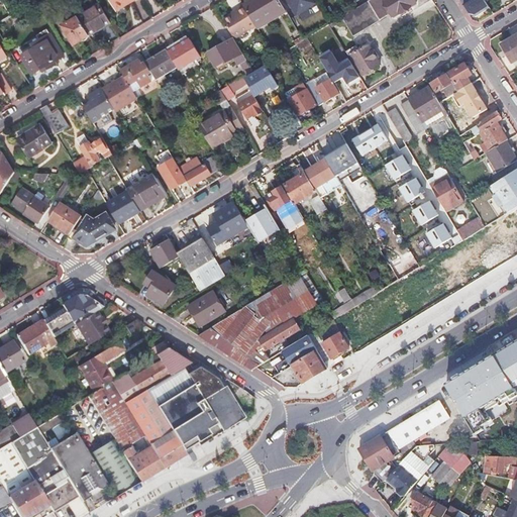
[(0,0),(0,22),(10,16),(0,0)]
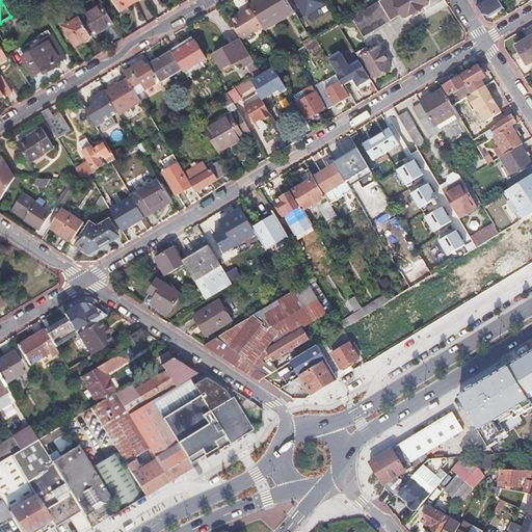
[(110,0),(116,10),(131,2),(133,4),(139,0),(110,0)]
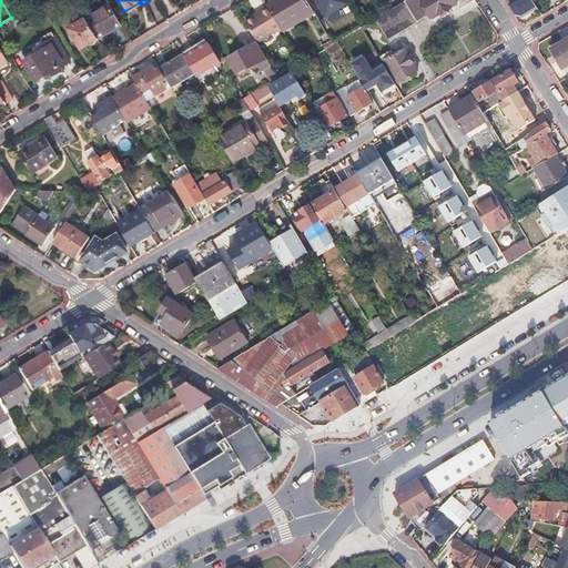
[(164,16),(171,12),(163,0),(162,0),(156,3),(164,16)]
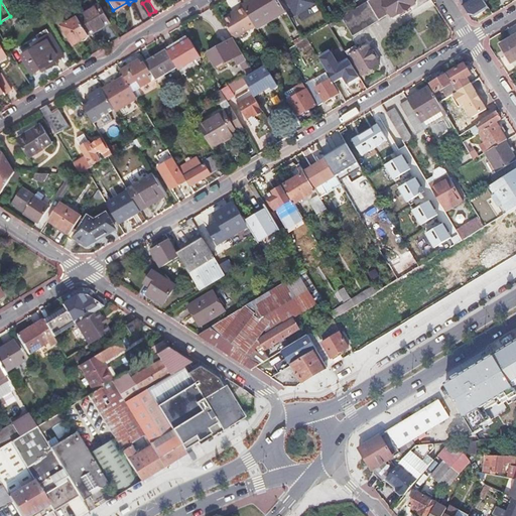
[(256,28),(284,11),(279,3),(277,0),(254,0),(243,7),(255,26),(256,28)]
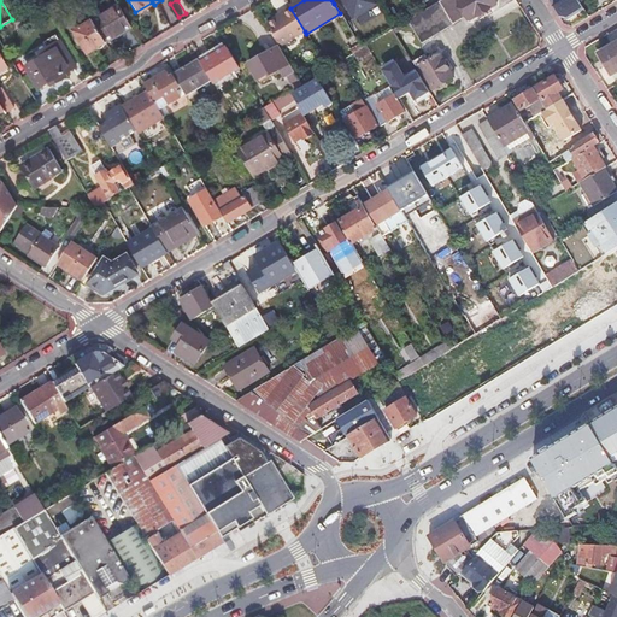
[(377,5),(374,0),(341,0),(353,19),(377,5)]
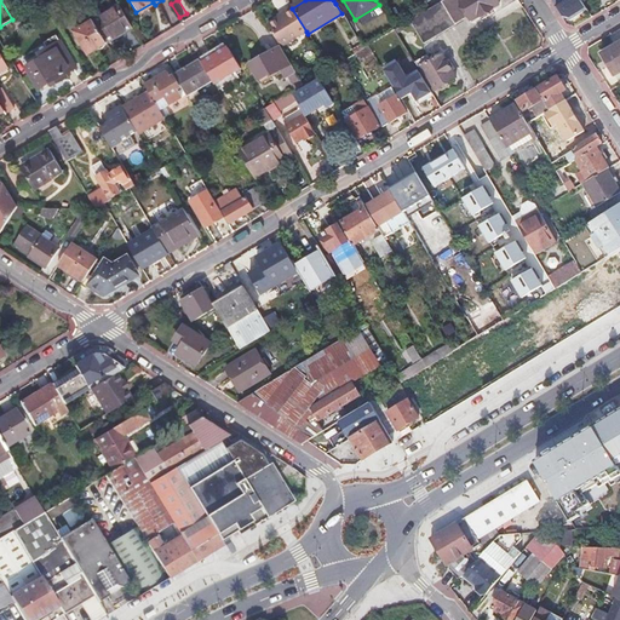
[(458,0),(443,0),(442,1),(455,24),(464,21),(457,9),(458,0)]
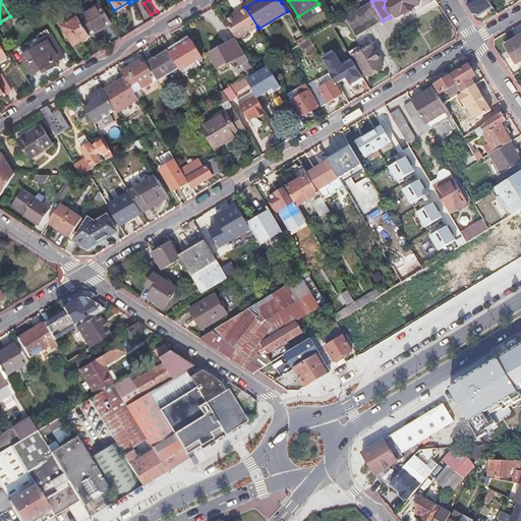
[(418,4),(415,0),(386,0),(387,0),(397,17),(418,4)]
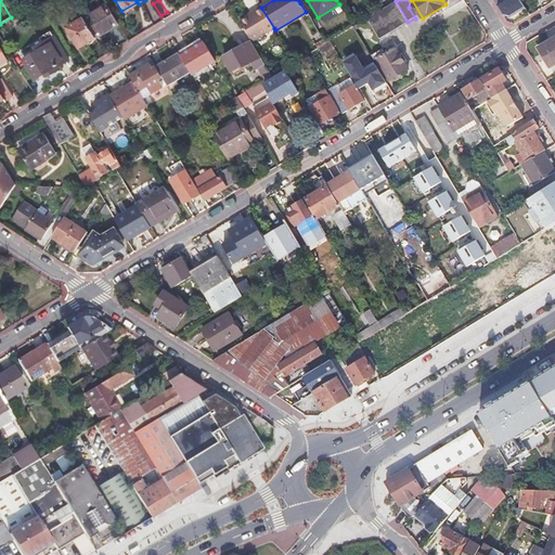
[(519,2),(521,0),(497,0),(495,1),(493,2),(497,8),(503,16),(511,18),(525,10),(519,2)]
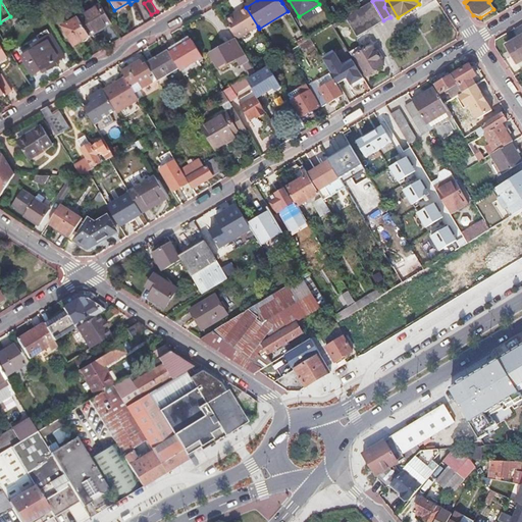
[(383,20),(372,1),(358,9),(346,17),(357,37),(383,20)]
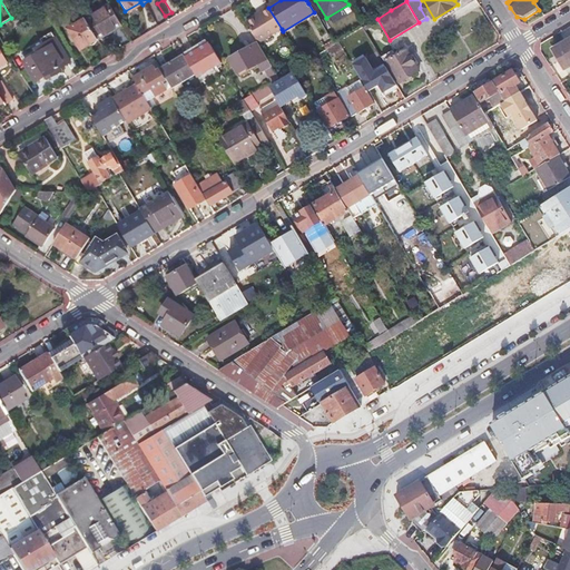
[(140,2),(125,11),(127,13),(143,5),(140,2)]
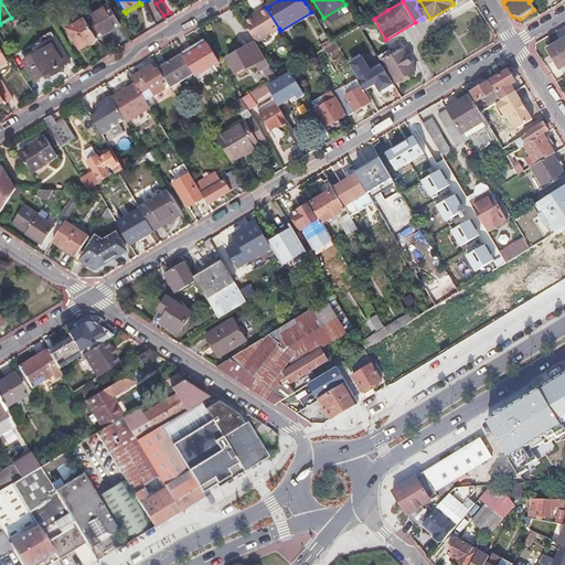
[(109,6),(85,20),(97,40),(121,27),(109,6)]
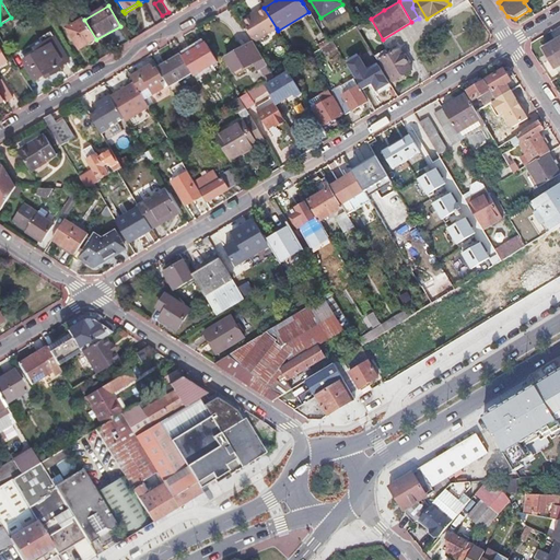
[(277,28),(264,8),(264,7),(255,12),(256,13),(252,16),(241,23),(253,43),(277,28)]
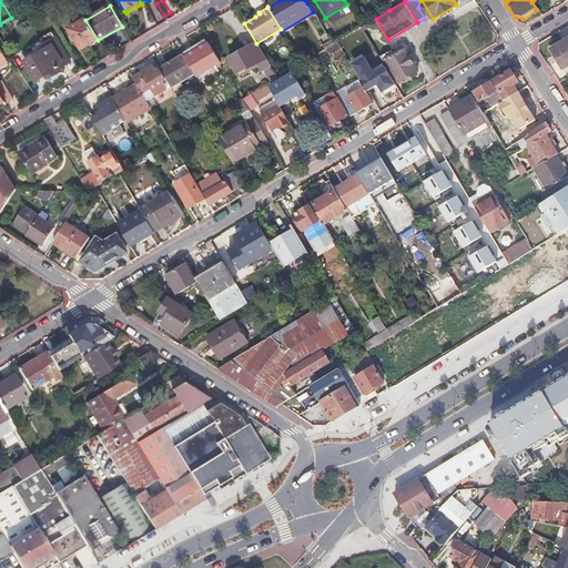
[(98,40),(85,20),(69,30),(81,51),(98,40)]
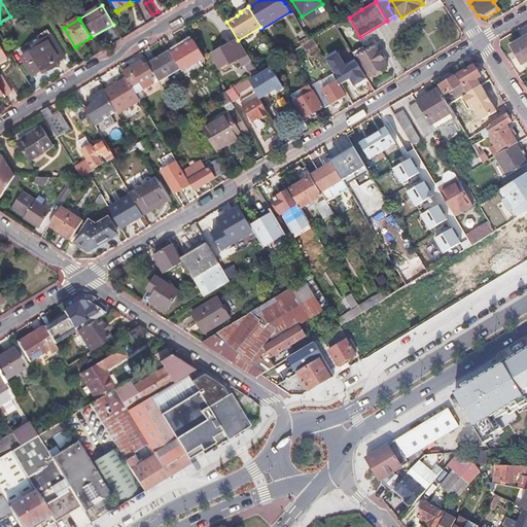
[(37,37),(40,42),(20,55),(33,76),(64,58),(47,31),(37,37)]
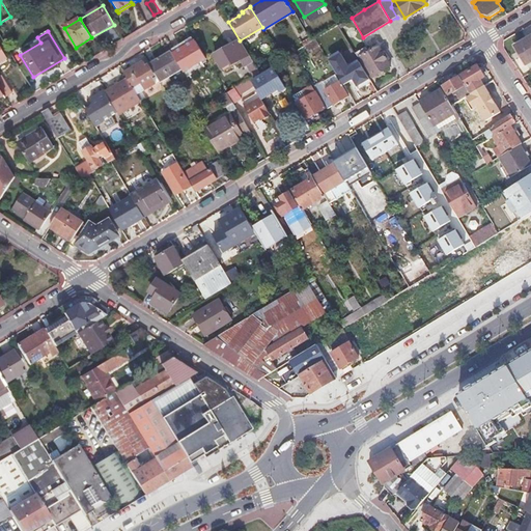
[(527,64),(530,71),(530,36),(515,47),(527,65),(527,64)]
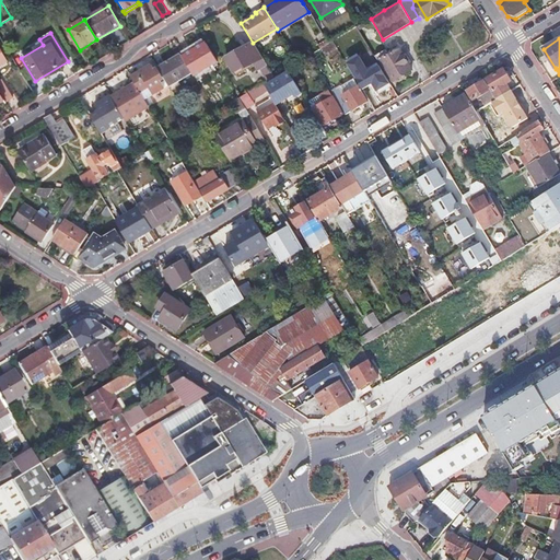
[(333,41),(327,44),(319,49),(324,55),(337,47),(333,41)]
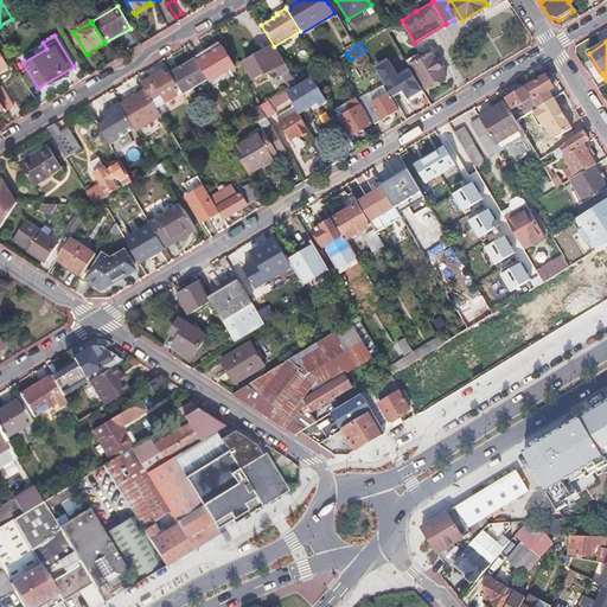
[(281,76),(289,71),(275,46),(243,64),(253,81),(274,70),(279,77),(281,76)]
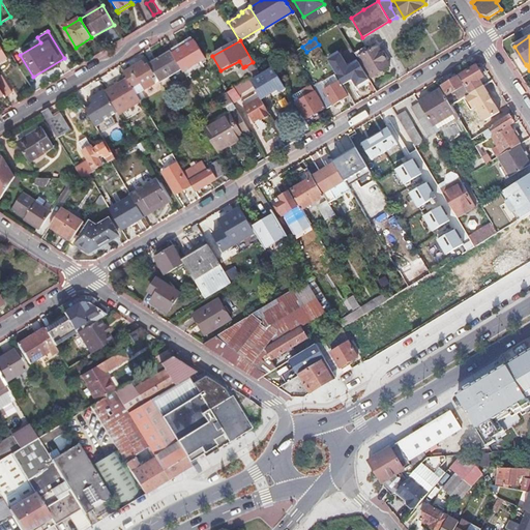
[(206,59),(195,41),(173,55),(182,70),(183,72),(206,59)]
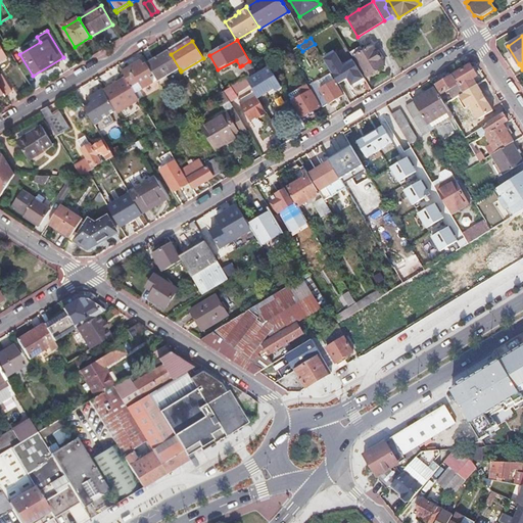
[(348,53),(351,57),(354,56),(367,77),(384,65),(372,45),(365,50),(362,46),(348,53)]
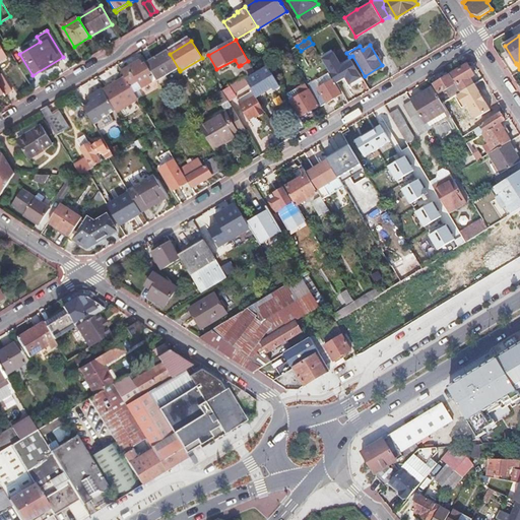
[(289,56),(287,51),(280,56),(282,60),(289,56)]
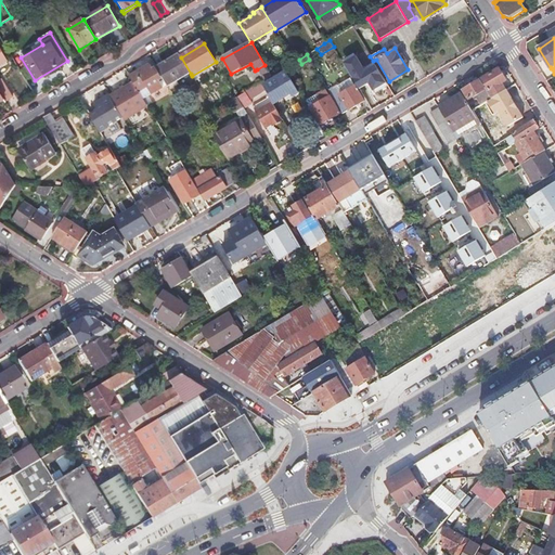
[(191,74),(181,57),(179,55),(156,68),(162,78),(163,79),(169,91),(179,86),(177,81),(191,74)]
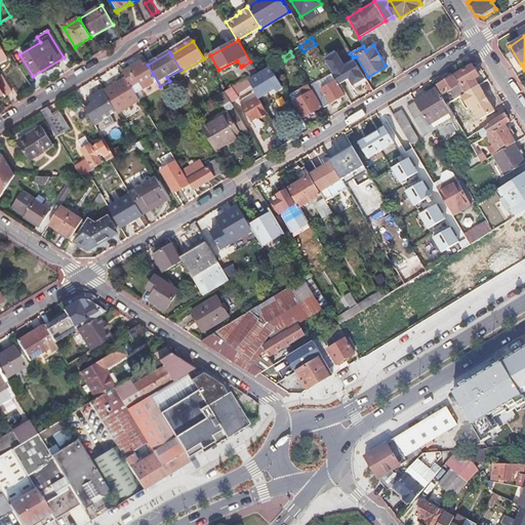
[(355,62),(346,68),(336,53),(325,61),(339,84),(349,79),(353,86),(365,79),(355,62)]
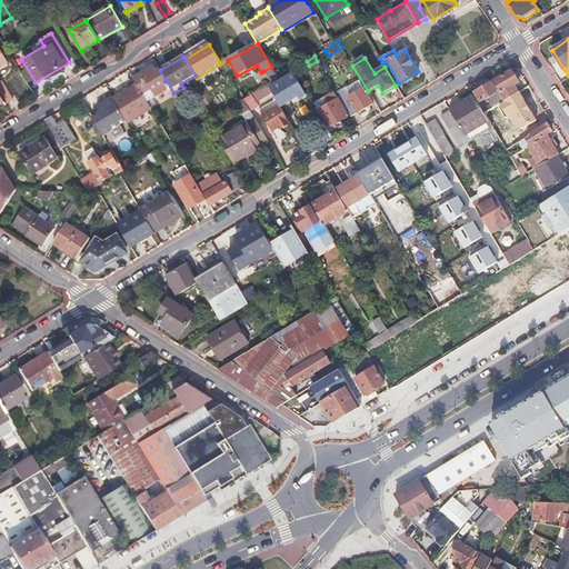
[(270,82),(278,78),(271,67),(263,71),(270,82)]
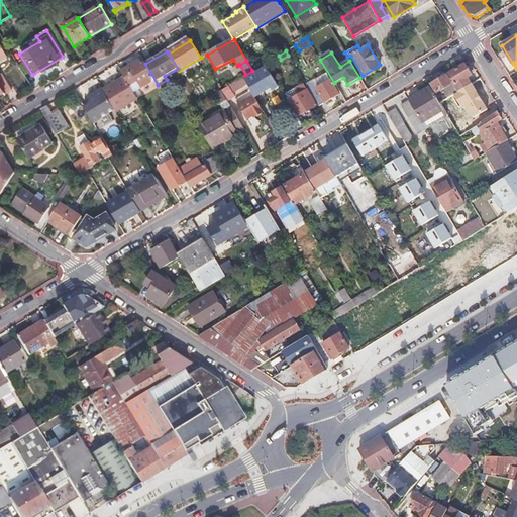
[(150,73),(145,64),(142,66),(139,62),(132,66),(126,69),(125,68),(120,71),(124,78),(132,92),(151,81),(148,76),(147,75),(150,73)]
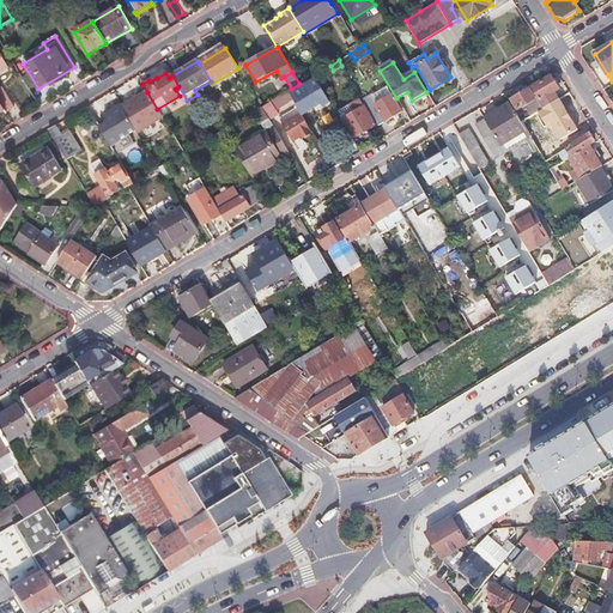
[(536,99),(544,109),(559,99),(554,92),(559,90),(552,77),(533,87),(539,97),(536,98),(536,99)]
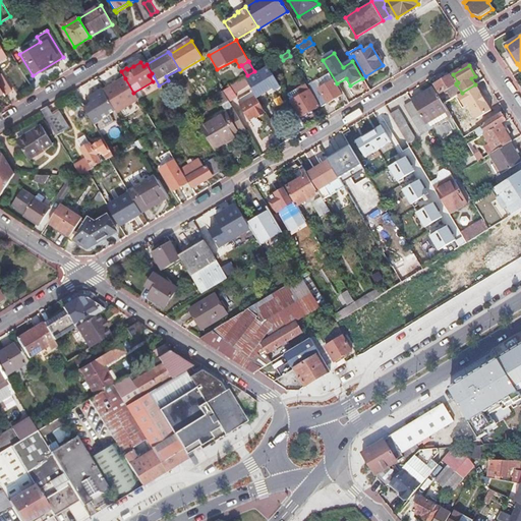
[(279,84),(275,77),(274,77),(269,68),(247,80),(252,90),(251,91),(255,97),(255,98),(279,84)]
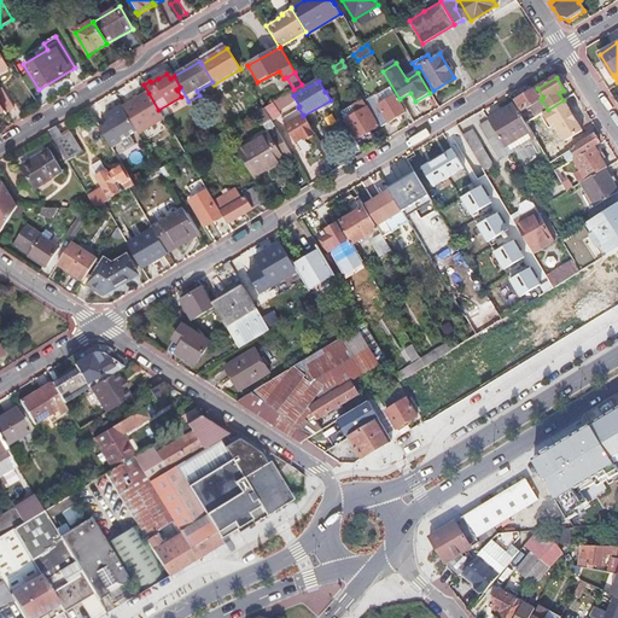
[(375,95),(366,101),(380,127),(404,112),(395,95),(390,87),(375,95)]
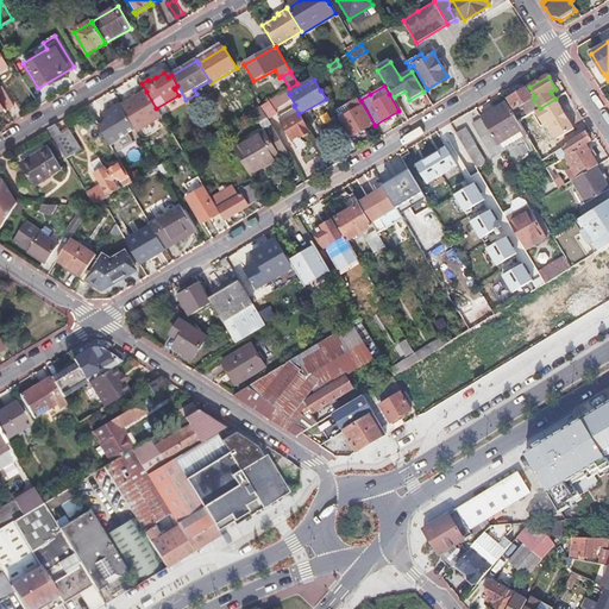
[(0,88),(0,102),(5,111),(6,113),(13,108),(1,88),(0,88)]
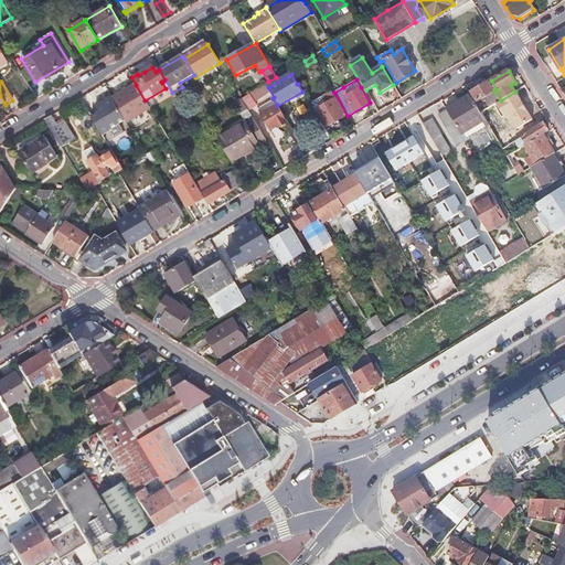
[(477,102),(494,92),(494,91),(489,82),(471,93),(477,102)]
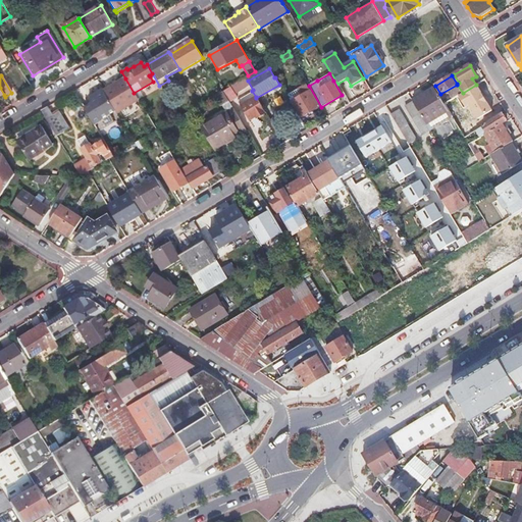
[(248,84),(244,77),(222,92),(229,102),(236,99),(232,93),(248,84)]
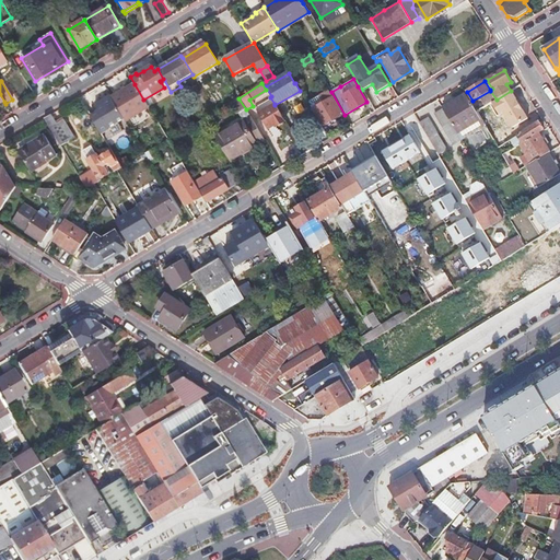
[(125,121),(148,107),(143,100),(135,84),(111,98),(116,107),(125,121)]
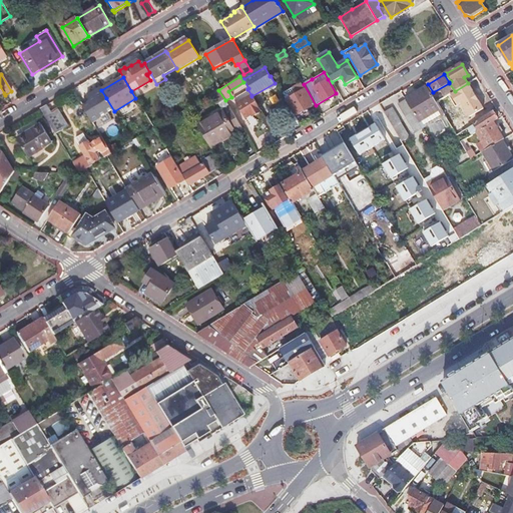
[(301,82),(282,94),(296,116),(314,105),(301,82)]
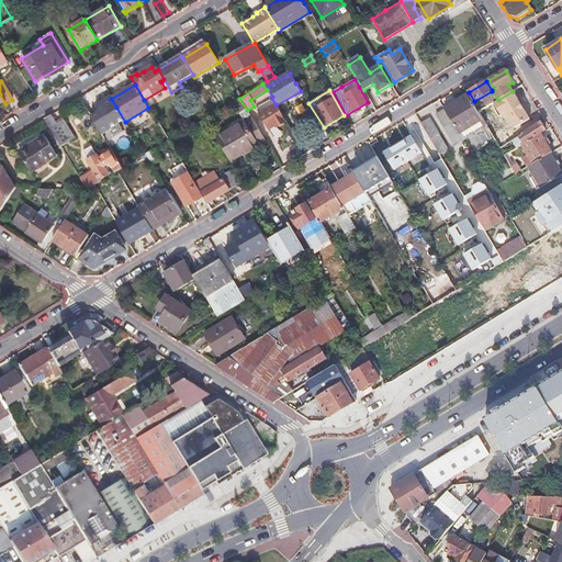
[(530,119),(513,91),(498,100),(478,112),(486,126),(495,141),(504,136),(497,125),(503,122),(505,124),(507,122),(523,145),(540,134),(546,131),(535,115),(530,119)]
